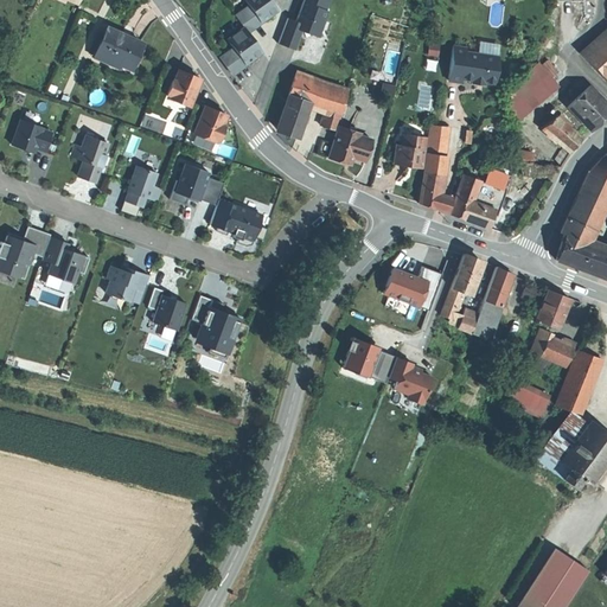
[(246,0),(249,5),(236,14),(244,27),(247,30),(268,14),(268,16),(278,8),(270,0),(246,0)]
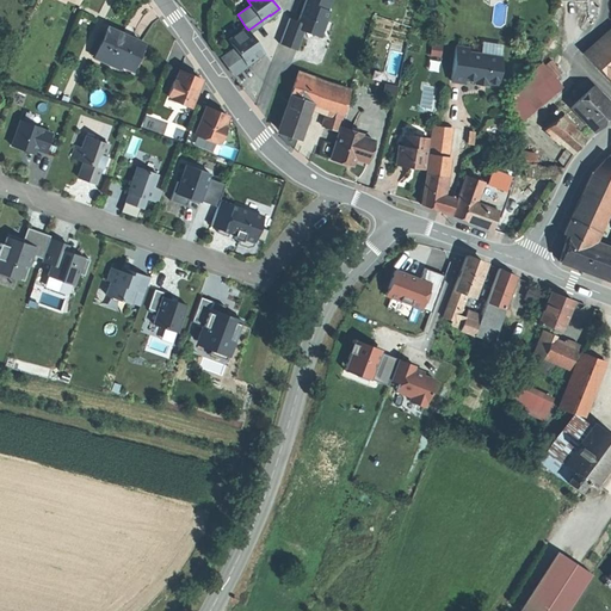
[(306,0),(298,22),(289,18),(279,43),(297,49),(306,29),(313,31),(320,35),(328,11),(327,6),(328,0),(306,0)]
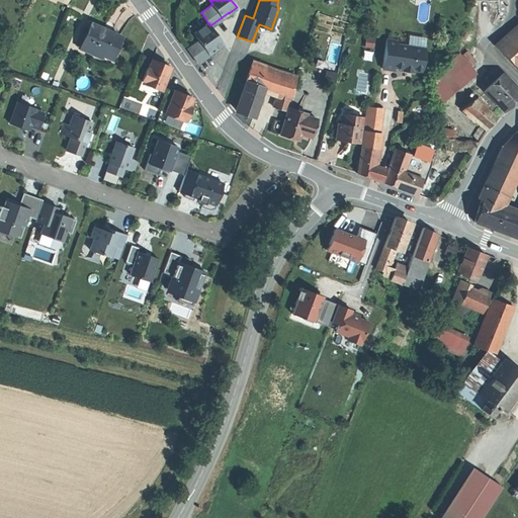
[(106,29),(91,23),(80,48),(101,57),(102,54),(112,58),(121,35),(106,29)]
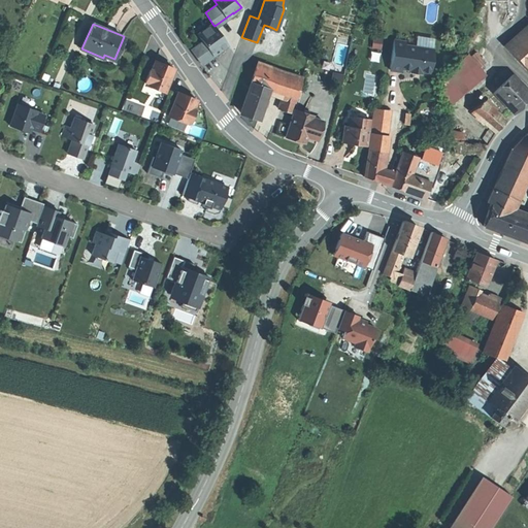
[(203,41),(191,50),(201,62),(220,48),(220,50),(228,44),(215,26),(212,24),(198,34),(203,41)]
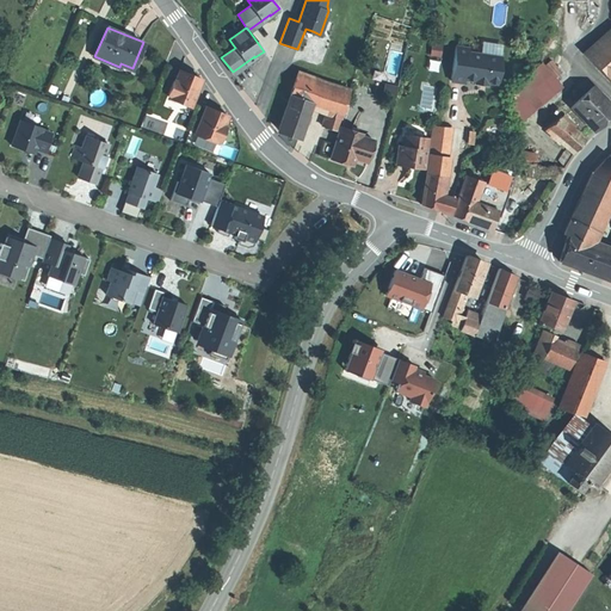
[(610,29),(585,54),(600,69),(610,60),(610,29)]
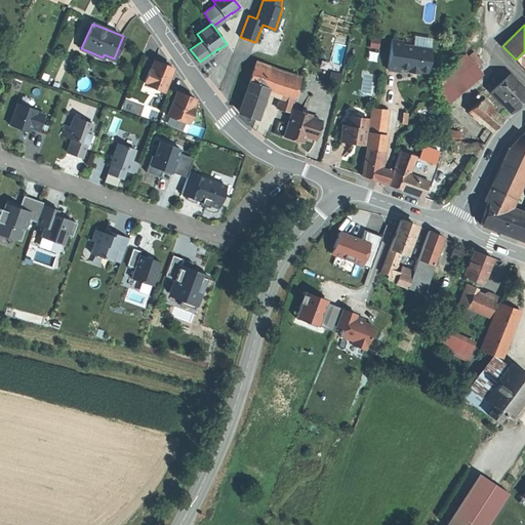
[(372,37),(371,46),(379,47),(380,38),(372,37)]
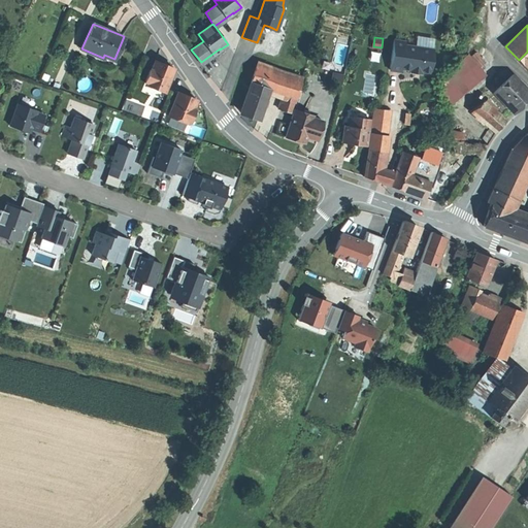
[(405,42),(394,40),(390,70),(401,71),(401,68),(411,70),(411,69),(421,70),(420,71),(430,72),(433,50),(405,45),(405,42)]
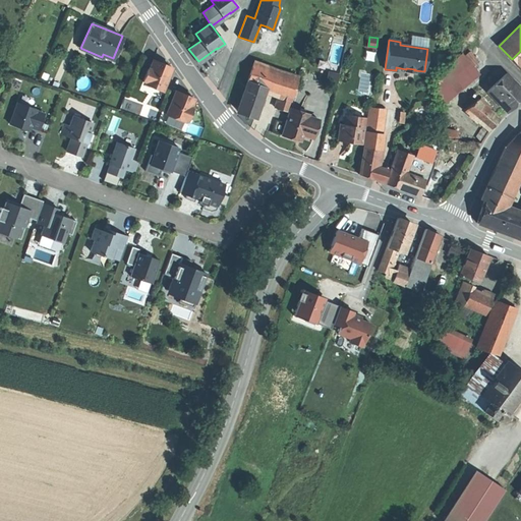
[(462,54),(430,80),(439,112),(481,77),(462,54)]
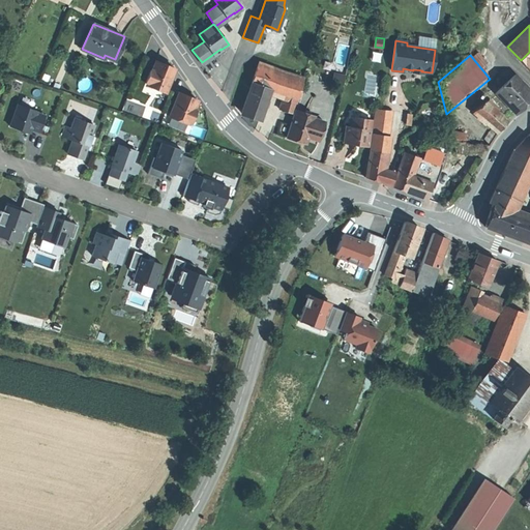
[(155,60),(153,66),(164,69),(165,67),(168,68),(169,66),(162,63),(155,60)]
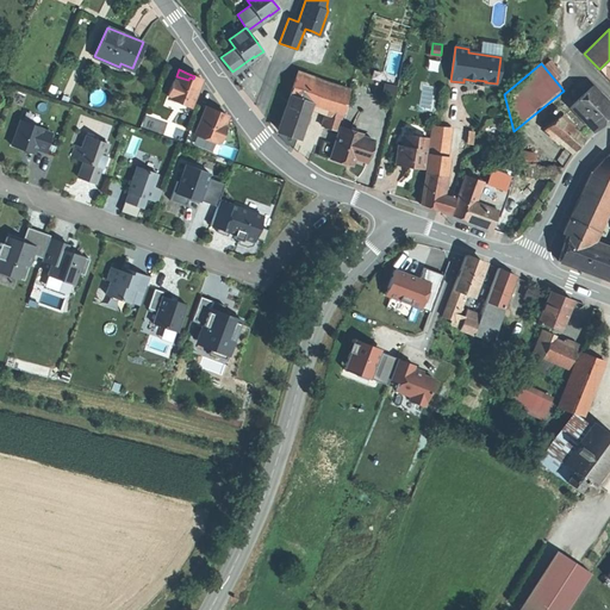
[(299,72),(291,94),(311,101),(329,107),(343,113),(350,89),(299,72)]
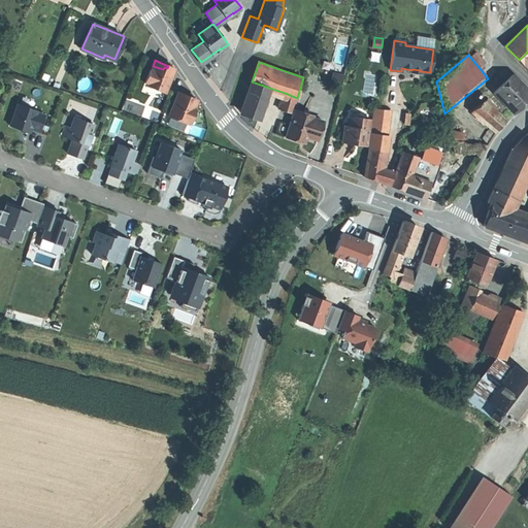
[(174,68),(168,66),(167,68),(164,67),(163,69),(153,66),(152,70),(150,69),(144,81),(156,86),(155,89),(164,92),(174,68)]
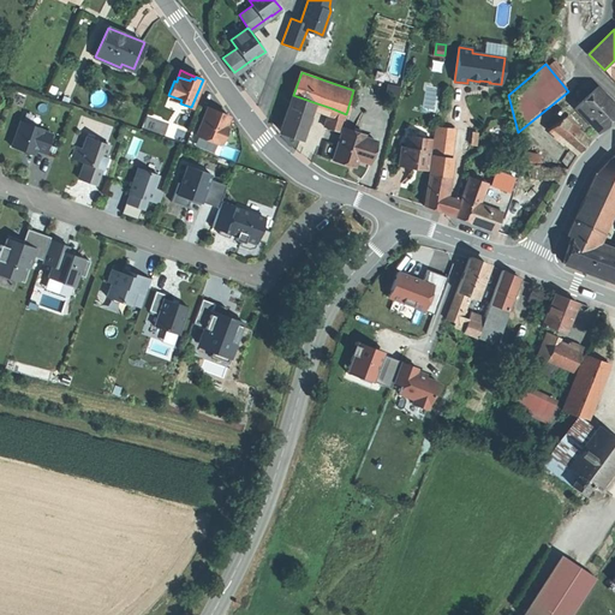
[(387,97),(398,99),(400,88),(389,85),(387,97)]
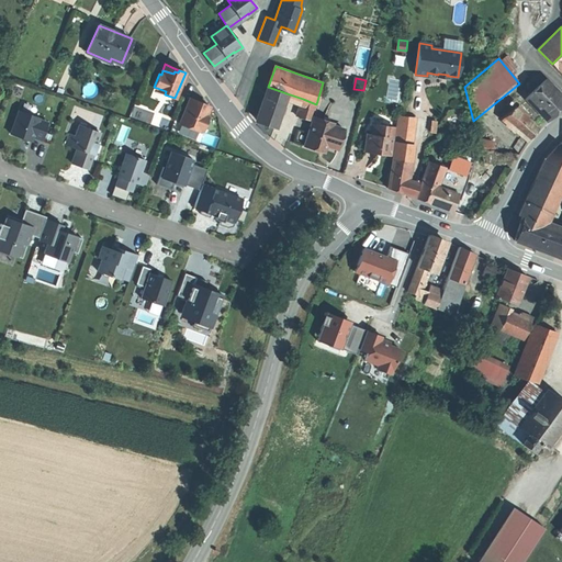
[(561,96),(546,79),(526,98),(547,120),(557,111),(561,104),(561,96)]
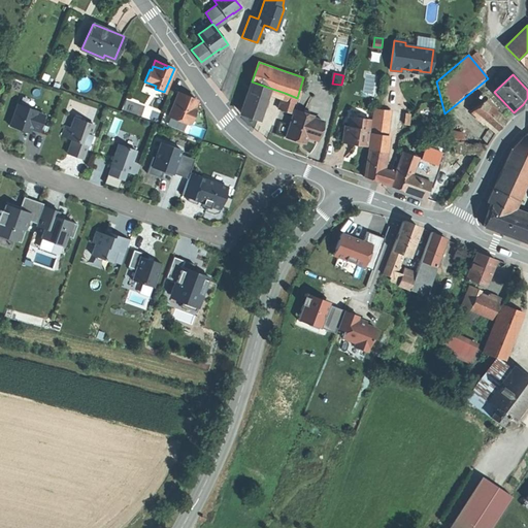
[(269,88),(252,81),(241,111),(251,116),(259,118),(262,108),(266,97),(269,88)]
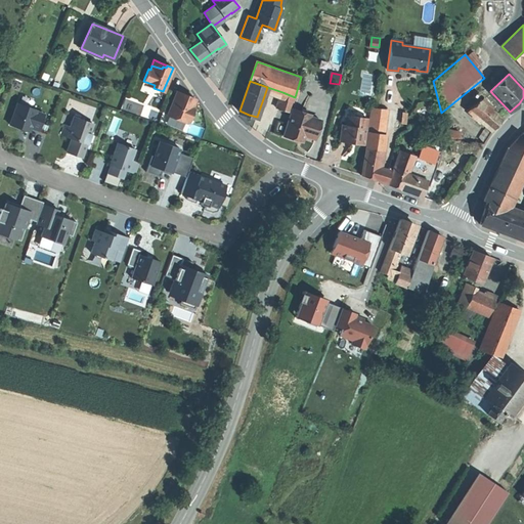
[(184,94),(177,91),(175,96),(184,100),(185,97),(188,99),(189,96),(184,94)]
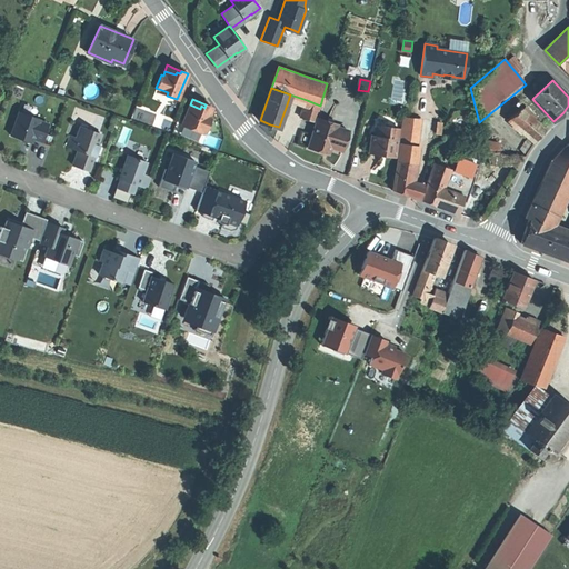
[(320,106),(307,100),(301,118),(313,122),(320,106)]
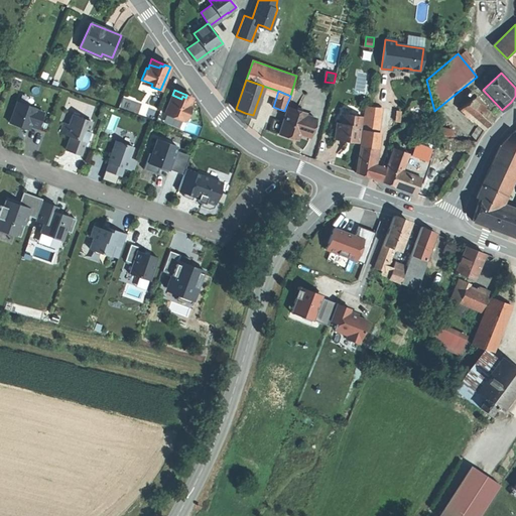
[(471,91),(466,97),(470,101),(474,98),(476,96),(471,91)]
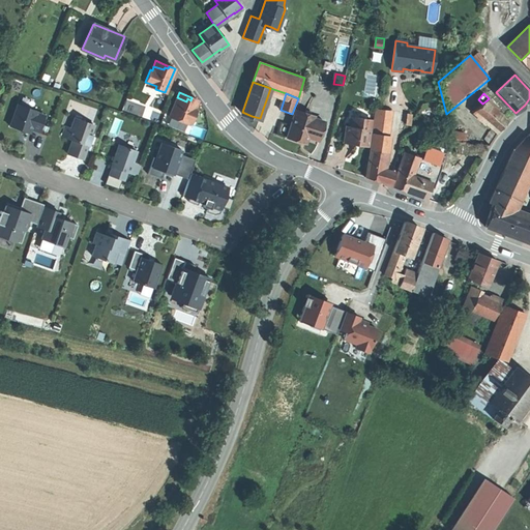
[(198,99),(192,97),(190,100),(187,98),(186,101),(177,97),(169,116),(178,120),(180,118),(190,122),(196,110),(194,110),(198,99)]
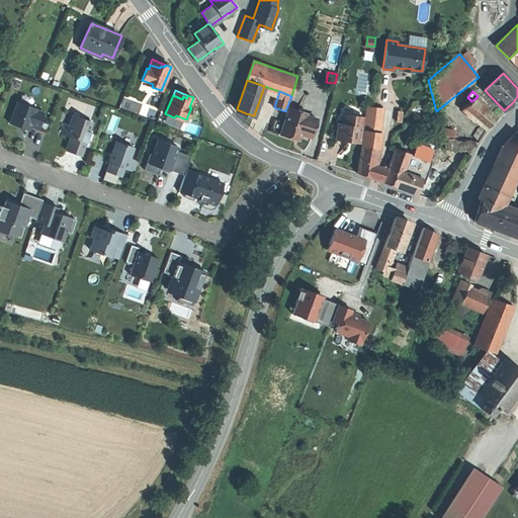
[(489,106),(478,96),(476,98),(486,108),(489,106)]
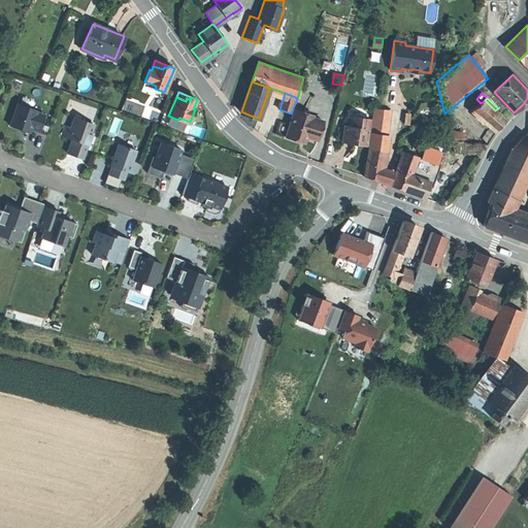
[(406,103),(376,99),(374,108),(404,112),(406,103)]
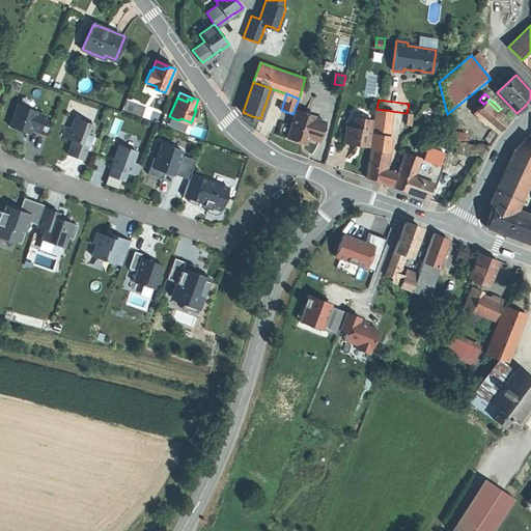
[(498,111),(487,101),(483,104),(475,112),(498,134),(503,128),(509,120),(498,111)]
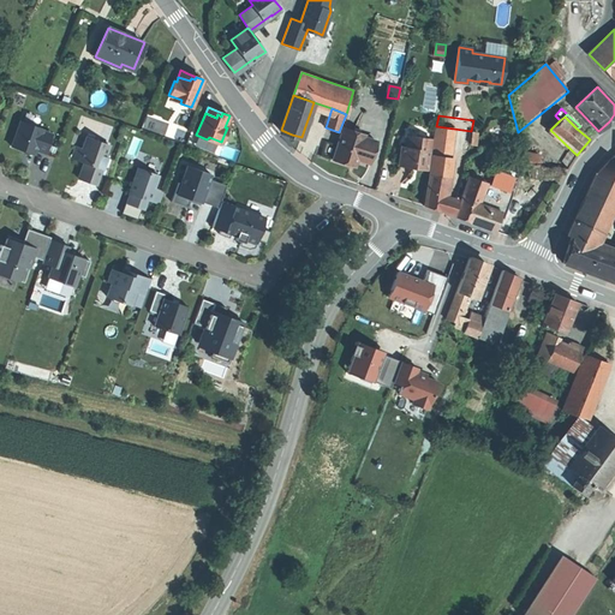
[(12,145),(24,150),(24,149),(35,153),(36,149),(46,153),(52,135),(42,131),(43,129),(22,121),(12,145)]
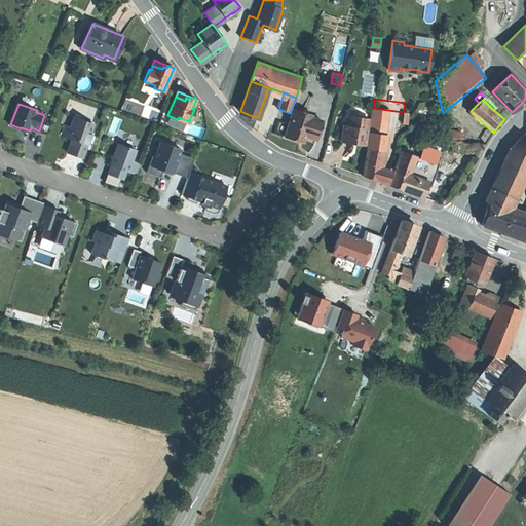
[(403,112),(373,108),(371,124),(383,125),(401,127),(403,112)]
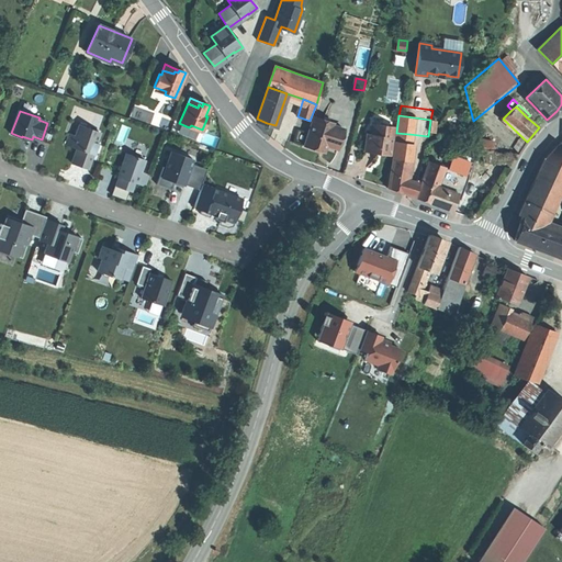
[(334,123),(314,116),(304,145),(321,150),(324,152),(327,145),(338,149),(345,130),(333,125),(334,123)]
